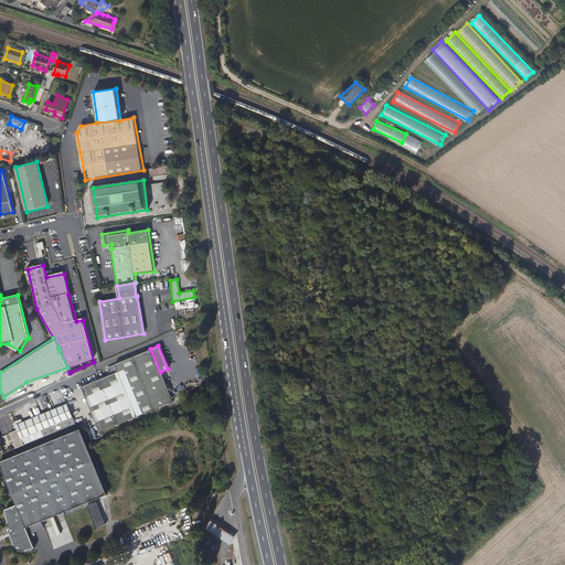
[(150,349),(107,369),(109,376),(118,374),(136,417),(173,402),(160,372),(150,349)]
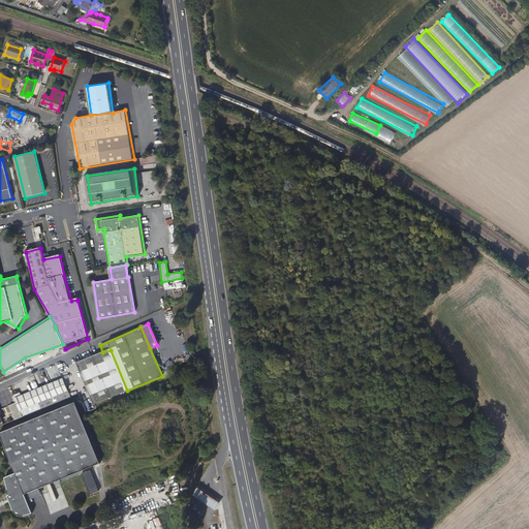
[(127,391),(111,350),(102,352),(75,364),(94,404),(127,391)]
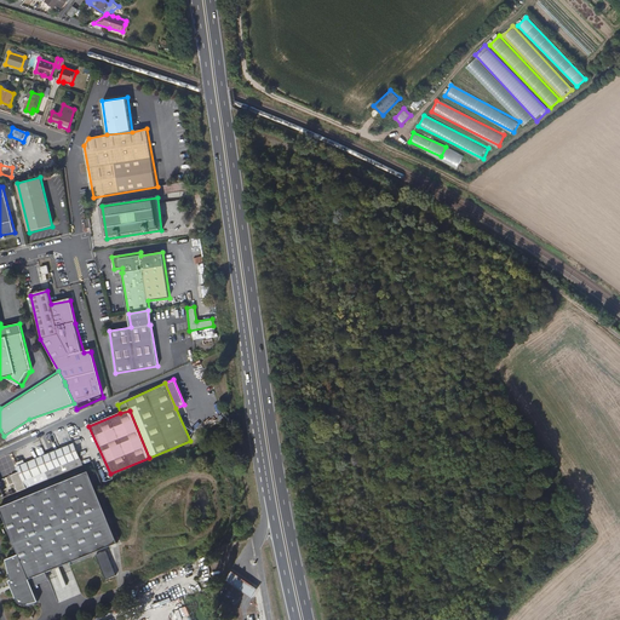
[(82,465),(74,443),(18,466),(19,471),(11,475),(18,492),(82,465)]
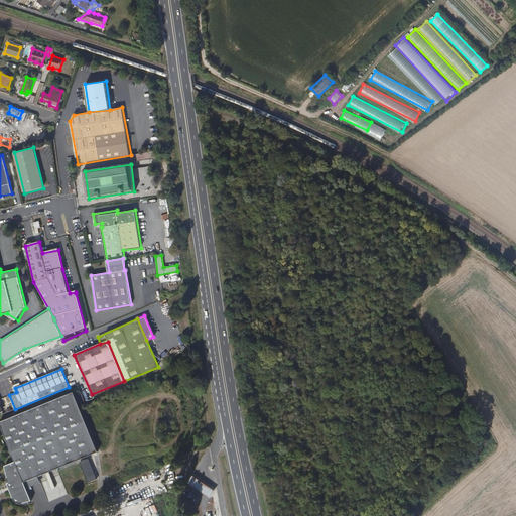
[(23,505),(31,502),(26,490),(24,484),(38,478),(98,455),(81,409),(74,392),(0,421),(0,422),(15,461),(5,466),(12,482),(10,482),(12,486),(17,496),(17,497),(18,497),(18,498),(18,499),(19,499),(19,500),(20,500),(20,501),(20,502),(21,502),(21,503),(22,503),(22,504),(23,505)]
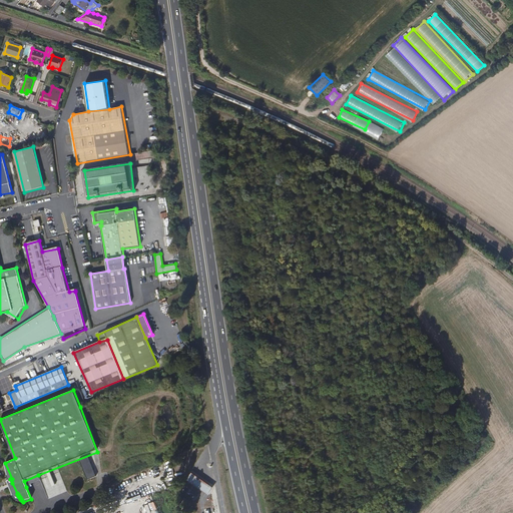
[(87,457),(79,460),(87,480),(95,476),(87,457)]
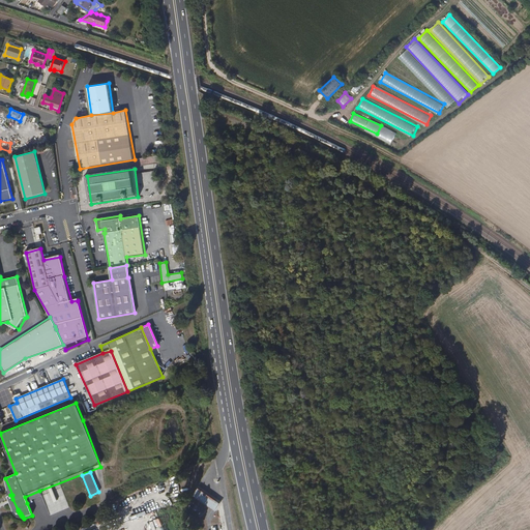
[(222,503),(199,488),(193,496),(215,512),(222,503)]
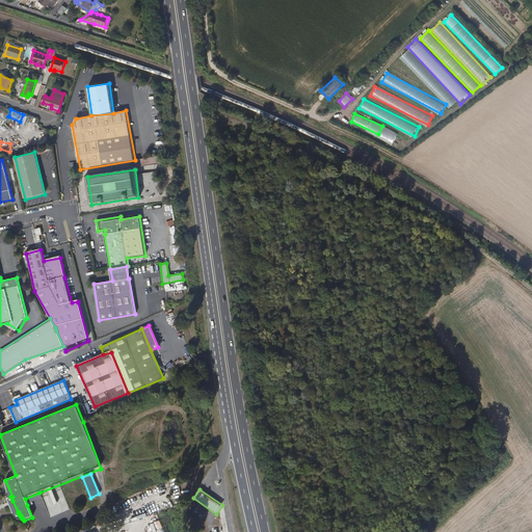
[(40,493),(25,499),(27,505),(42,499),(40,493)]
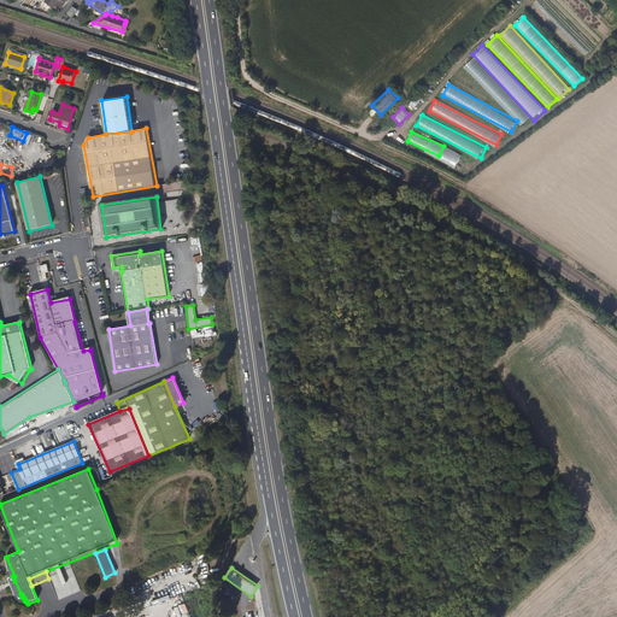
All buildings are outlined.
